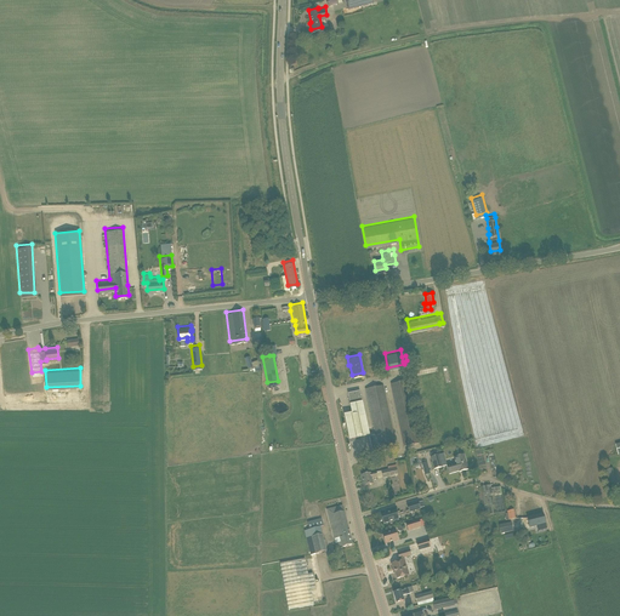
[(420,439),(407,376),(390,380),(403,443),(420,439)]
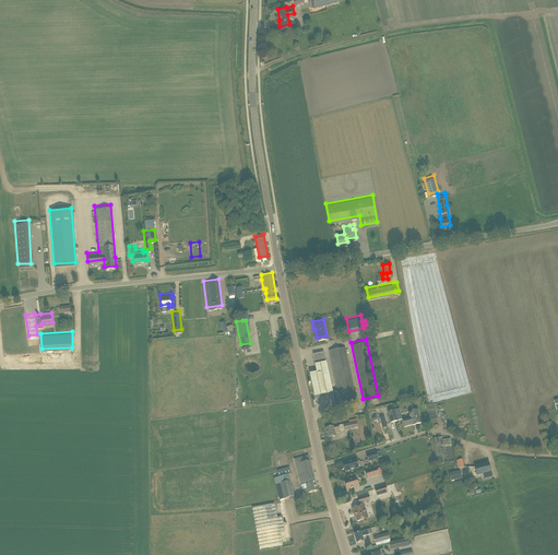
[(328,346),(336,388),(340,402),(340,403),(356,400),(344,343),(328,346)]
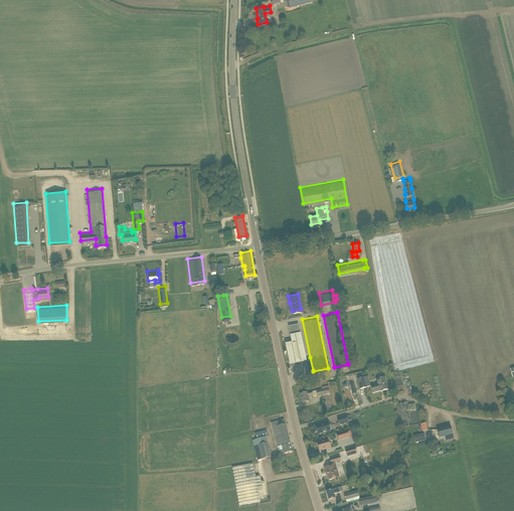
[(288,323),(290,332),(290,333),(299,331),(297,321),(288,323)]
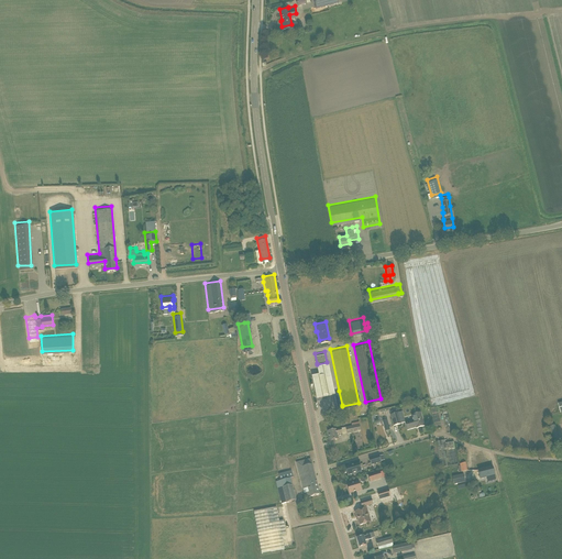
[(327,362),(316,364),(317,372),(310,373),(315,397),(333,393),(327,362)]
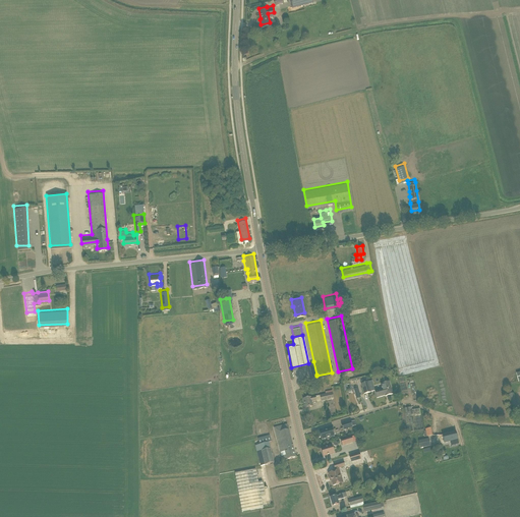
[(360,380),(363,390),(369,388),(367,379),(366,379),(366,376),(360,377),(360,380)]
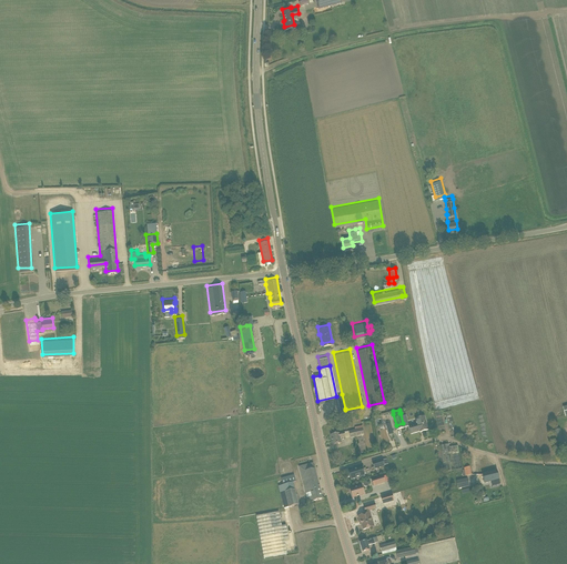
[(427,425),(426,421),(423,412),(414,414),(416,419),(407,421),(409,430),(418,427),(418,429),(421,427),(421,429),(422,427),(427,425)]
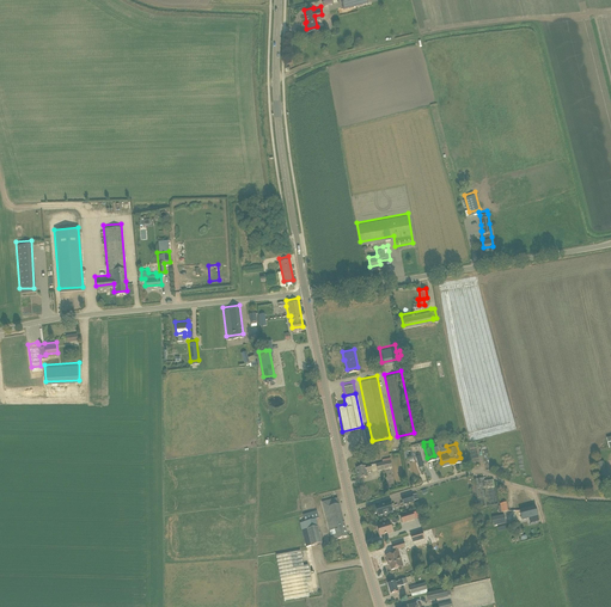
[(374,459),(374,460),(376,467),(391,464),(390,457),(374,459)]
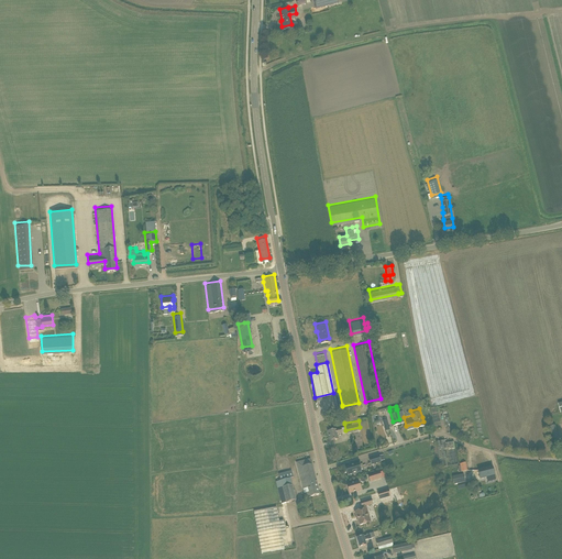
[(334,426),(327,427),(329,437),(337,436),(335,430),(341,429),(340,425),(334,426)]
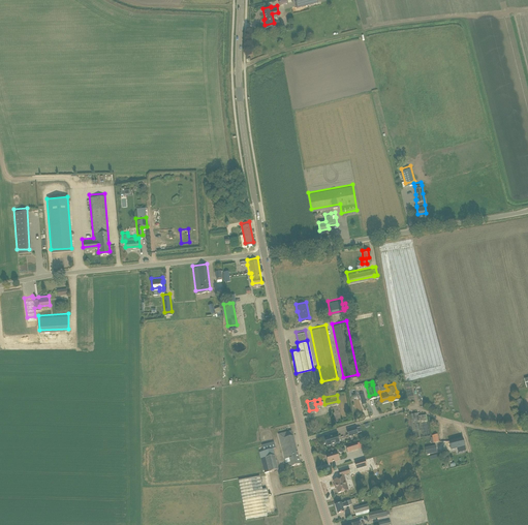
[(429,433),(427,417),(426,411),(415,412),(415,409),(408,411),(412,436),(429,433)]
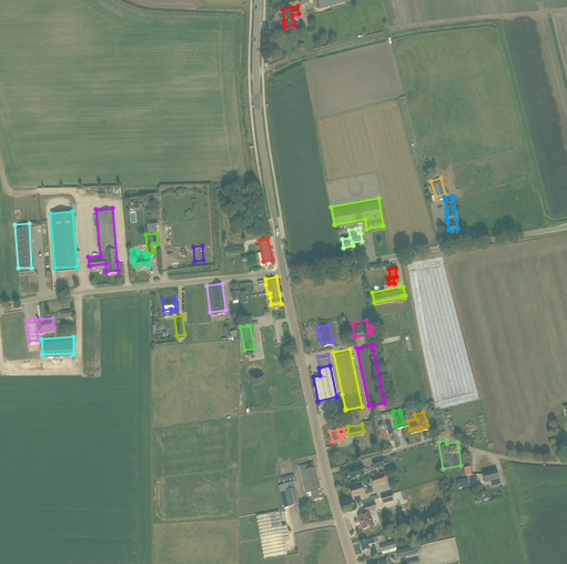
[(322,495),(314,464),(313,464),(312,459),(297,462),(307,499),(322,495)]
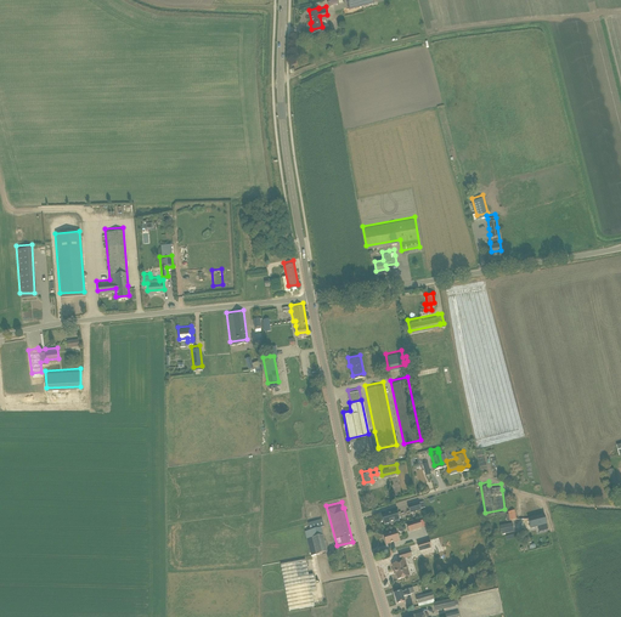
[(399,516),(396,508),(380,513),(383,521),(393,518),(393,519),(399,516)]
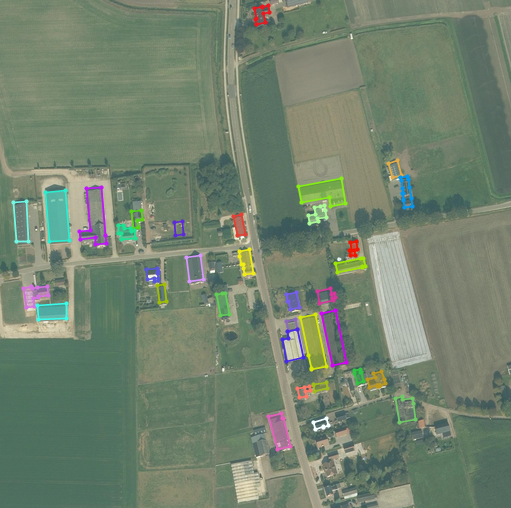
[(449,428),(446,420),(434,423),(436,432),(449,428)]
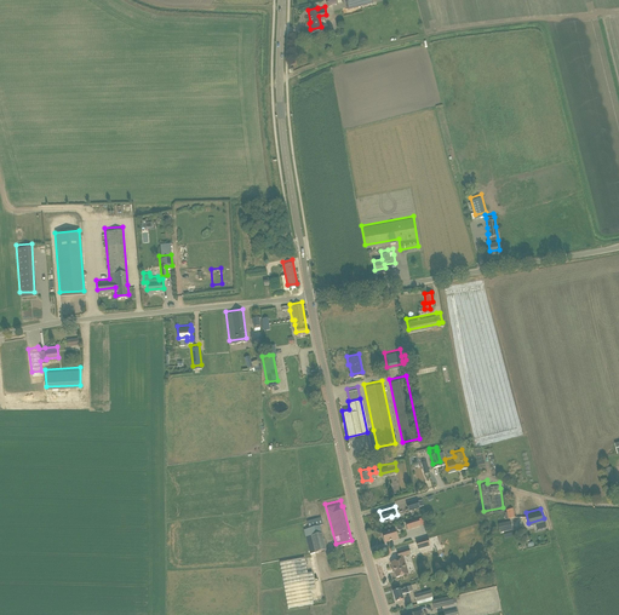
[(308,524),(309,524),(319,522),(322,521),(320,513),(305,517),(308,524)]
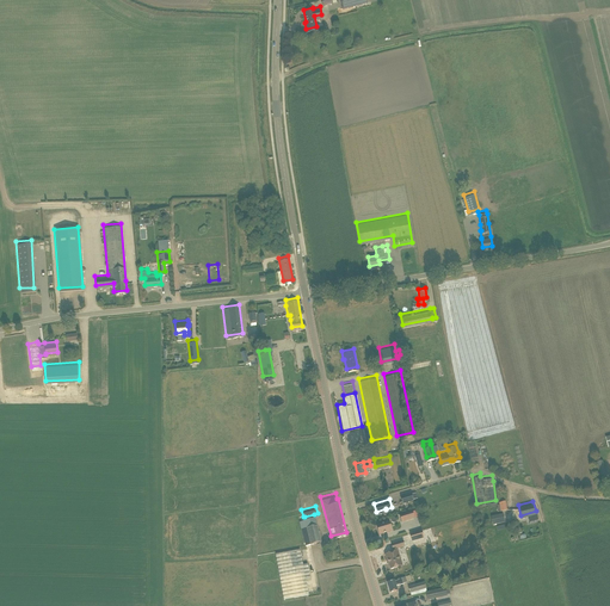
[(399,511),(400,518),(413,514),(411,506),(399,511)]
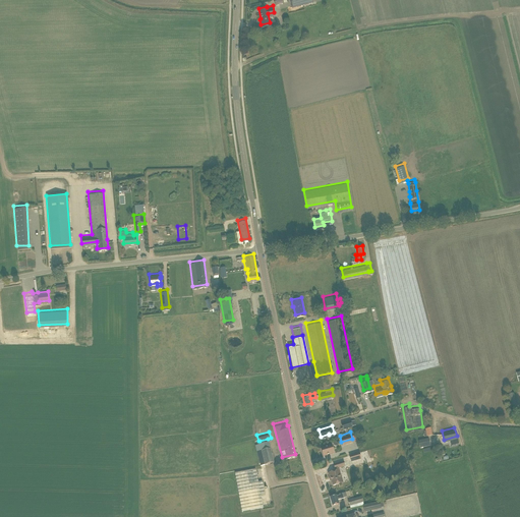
[(273,459),(270,445),(261,447),(260,441),(258,441),(254,442),(260,463),(273,459)]
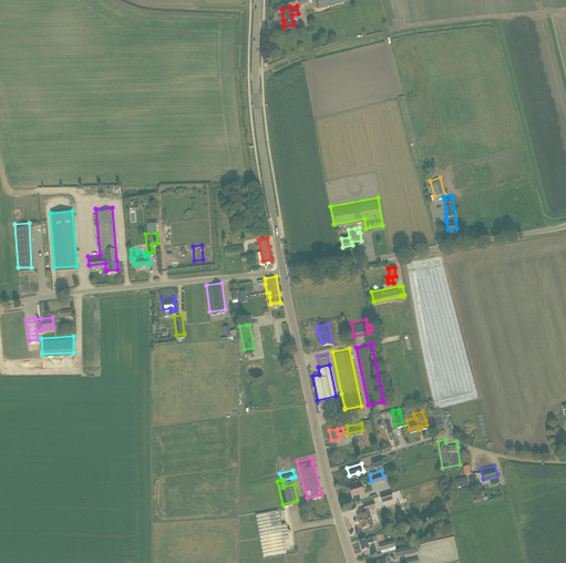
[(359,480),(351,482),(352,483),(349,484),(351,493),(362,490),(359,480)]
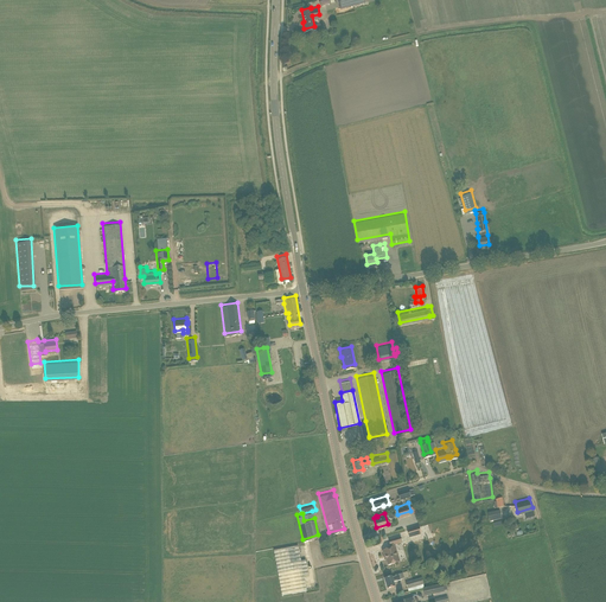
[(418,523),(416,524),(406,526),(408,533),(420,530),(418,523)]
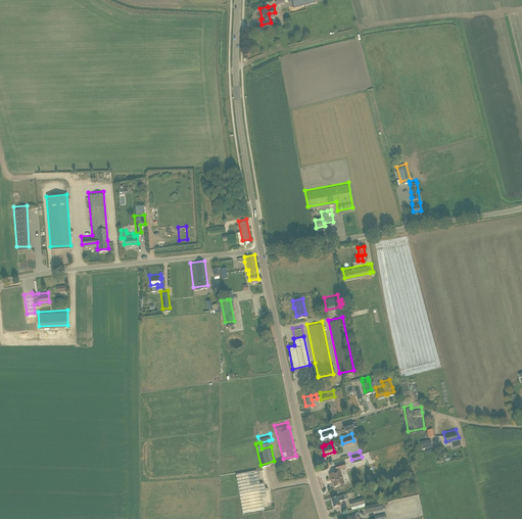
[(336,469),(328,472),(329,476),(330,476),(332,484),(341,481),(339,473),(340,472),(339,466),(345,464),(343,460),(334,463),(335,467),(336,467),(336,469)]
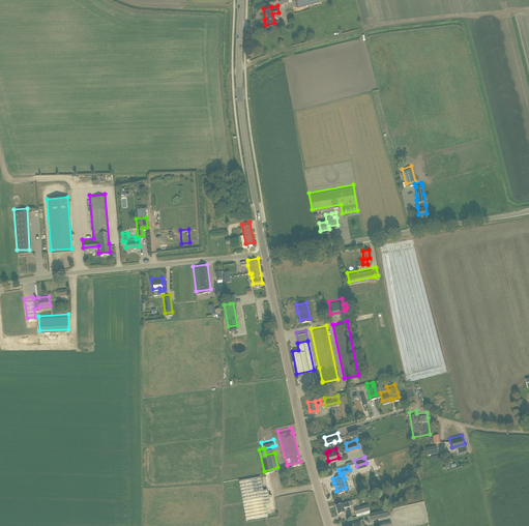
[(267,514),(264,500),(268,499),(266,486),(262,487),(260,473),(238,477),(245,517),(267,514)]
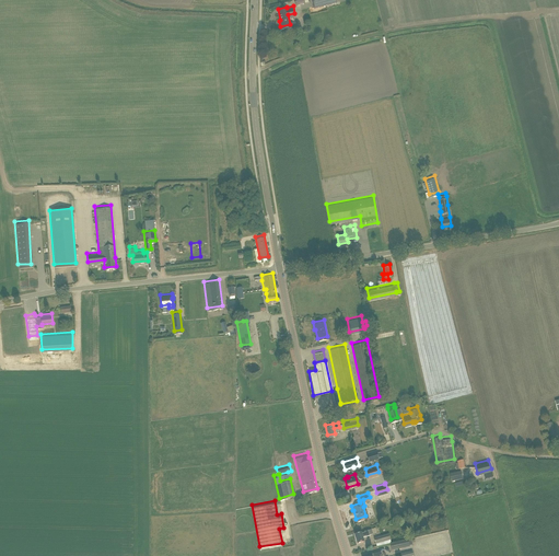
[(371,525),(367,526),(363,528),(363,529),(360,530),(360,529),(353,531),(357,540),(363,537),(361,533),(364,533),(369,532),(372,531),(371,525)]
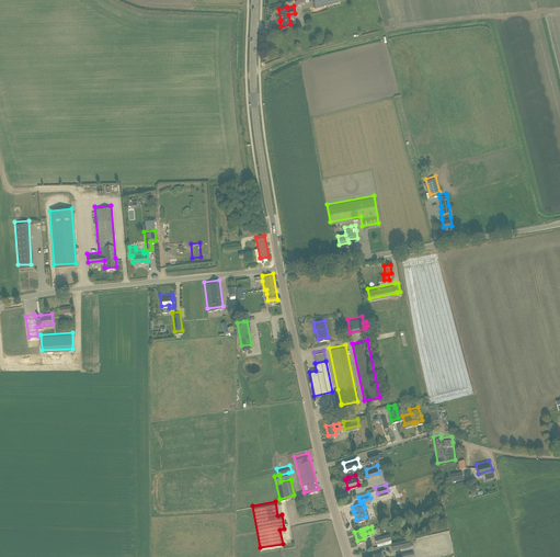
[(389,531),(374,535),(375,542),(390,537),(389,531)]
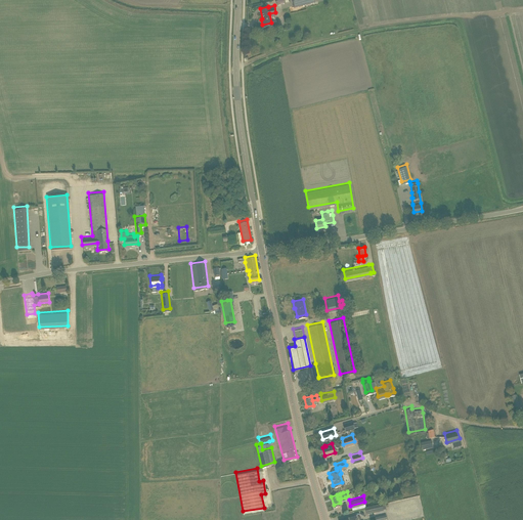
[(364,505),(365,510),(366,512),(375,510),(375,509),(385,506),(384,501),(364,505)]
